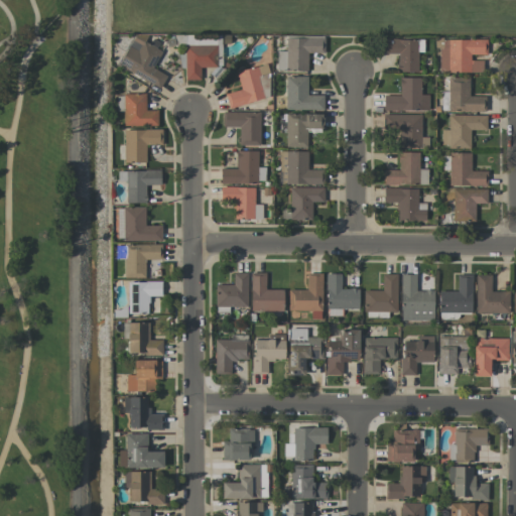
[(118,66),(160,88),(166,76),(152,69),(162,50),(134,35),(118,66)]
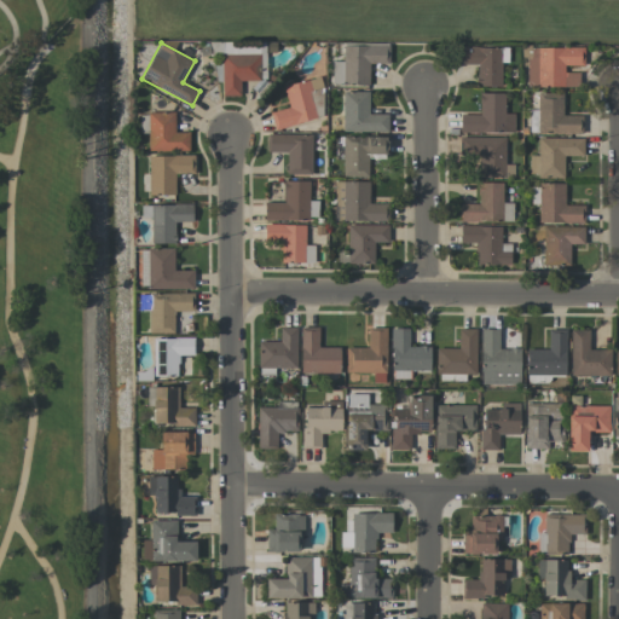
[(265,71),(265,45),(223,46),(223,55),(260,53),(261,71),(265,71)]
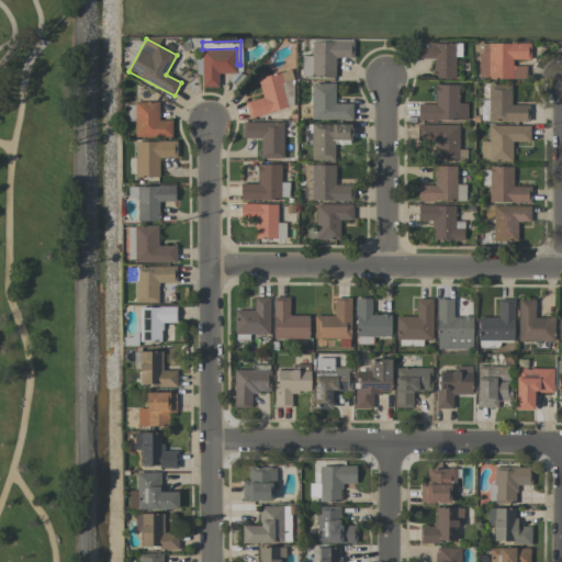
[(461,44),(418,43),(417,58),(434,59),(434,78),(454,79),(456,57),(461,57),(461,44)]
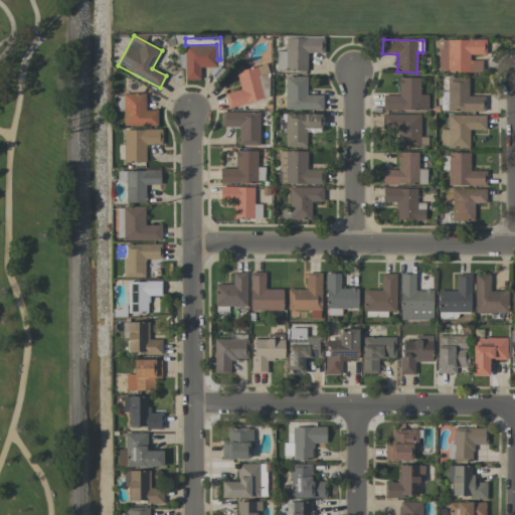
[(486,55),(486,40),(440,39),(439,71),(482,72),(482,60),(470,60),(470,55),(486,55)]
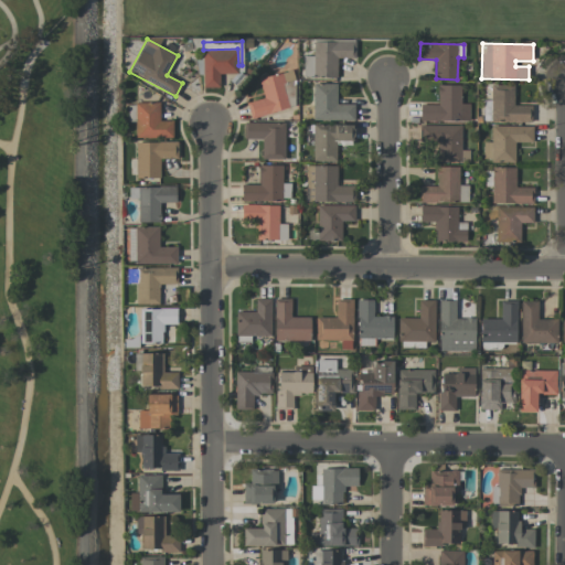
[(237,51),(203,50),(202,87),(219,88),(220,74),(236,74),(237,51)]
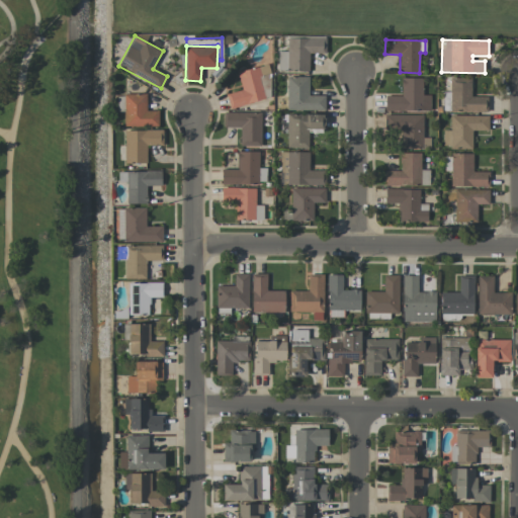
[(274,97),(265,65),(237,72),(242,90),(226,94),(230,108),(274,97)]
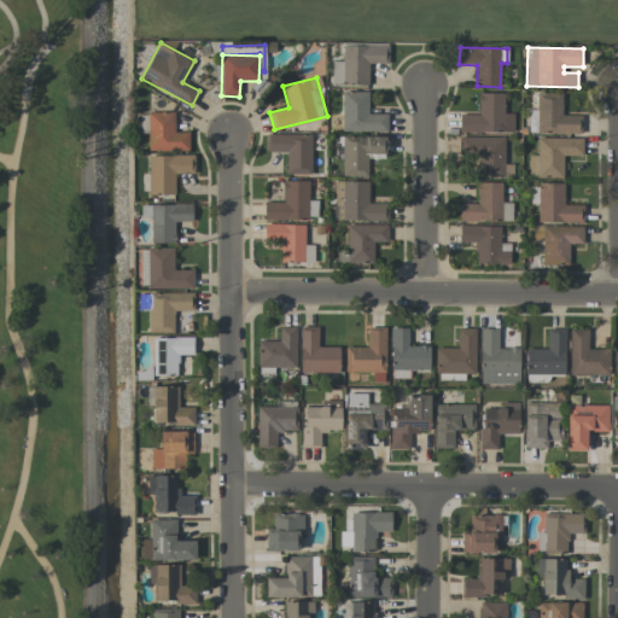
[(388,132),(388,114),(368,114),(368,92),(342,92),(343,132),(388,132)]
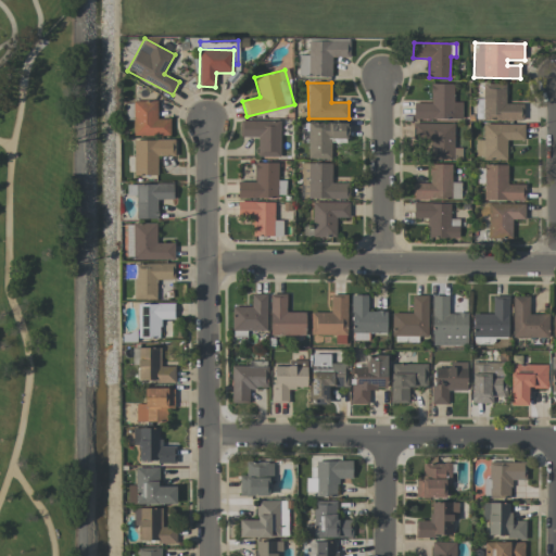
[(414,103),(414,119),(462,119),(462,102),(453,102),(453,84),(430,84),(431,103),(414,103)]
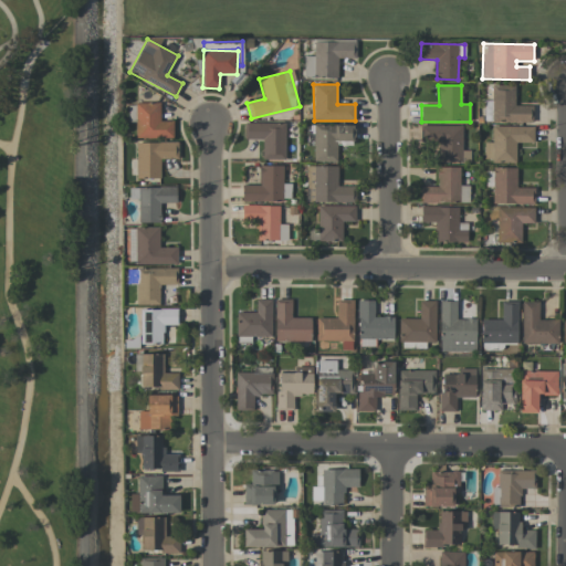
[(532,123),(532,106),(514,105),(514,86),(492,85),(492,122),(532,123)]
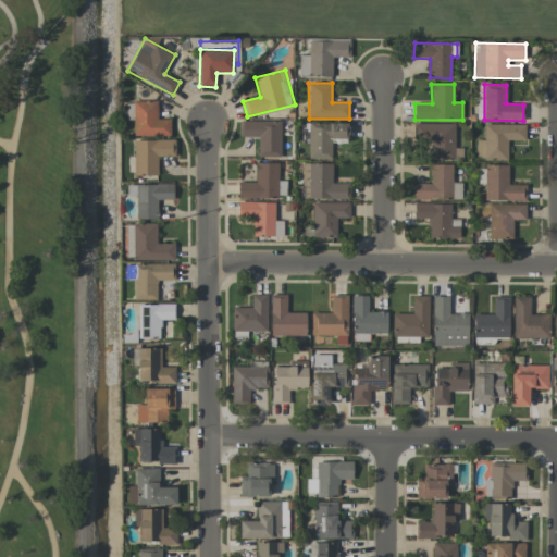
[(170,136),(170,120),(157,120),(157,101),(133,101),(133,137),(170,136)]
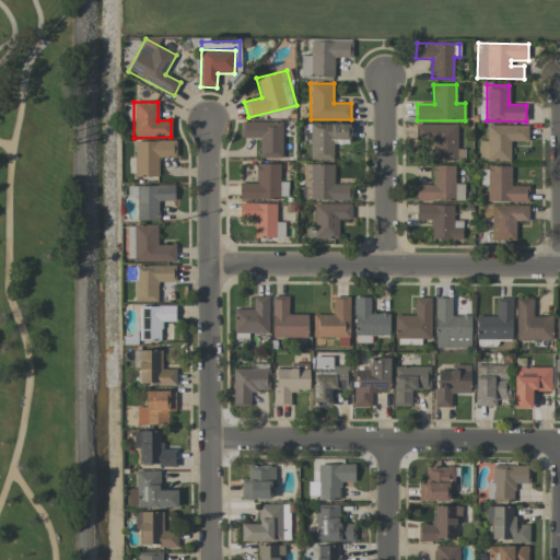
[(282,121),(242,121),(242,138),(259,138),(259,158),(281,159),(282,121)]
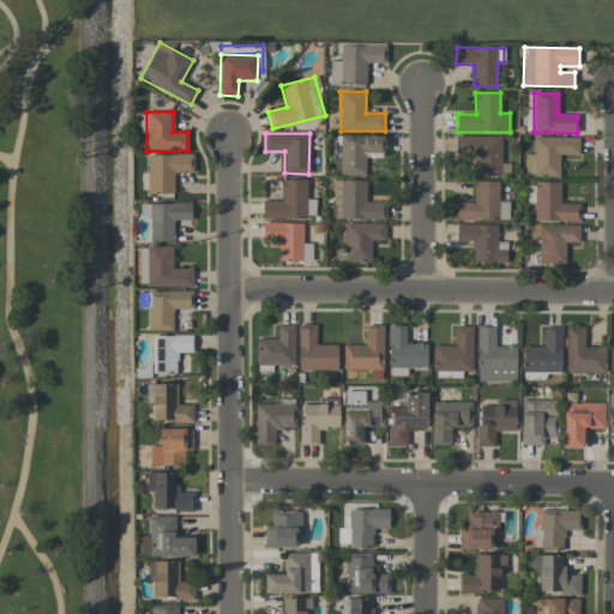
[(339,136),(341,175),(365,175),(365,156),(384,156),(383,136),(339,136)]
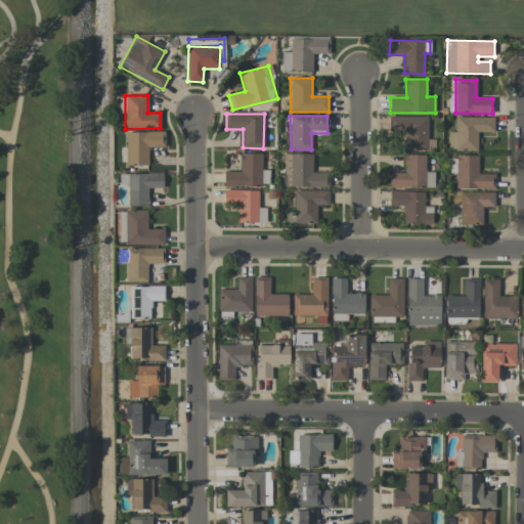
[(427,150),(428,117),(389,116),(389,132),(404,133),(404,149),(427,150)]
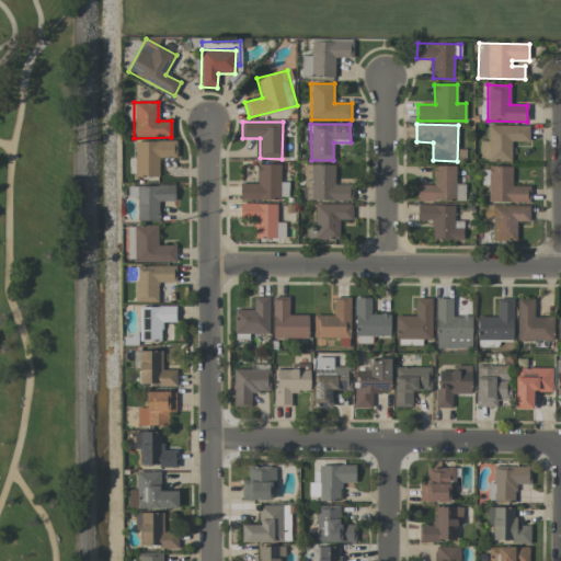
[(528,141),(528,126),(488,125),(488,140),(480,140),(480,160),(511,161),(511,141),(528,141)]
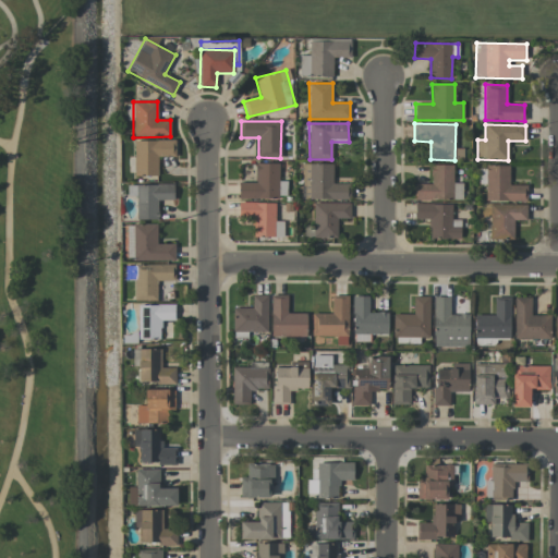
[(174,141),(133,141),(134,177),(158,176),(157,157),(176,157),(174,141)]
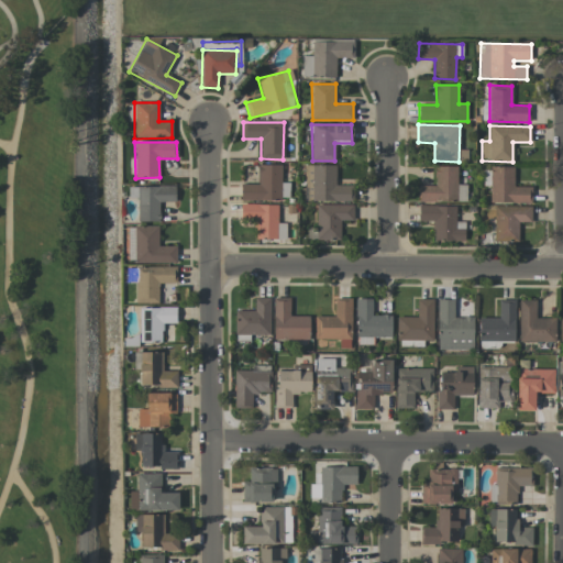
[(240,185),(241,200),(289,199),(289,183),(282,183),(280,164),(257,165),(258,184),(240,185)]
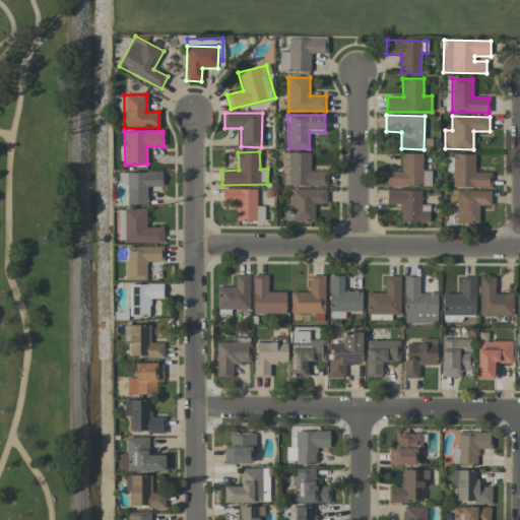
[(310,153),(288,152),(287,186),(325,187),(326,172),(310,171),(310,153)]
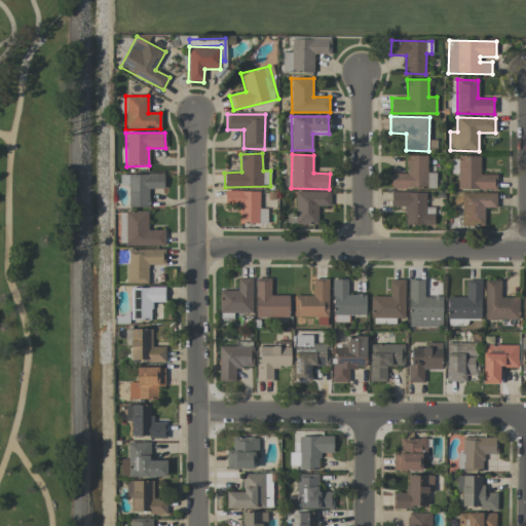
[(426,155),(406,156),(406,174),(391,174),(391,189),(436,188),(435,173),(427,173),(426,155)]
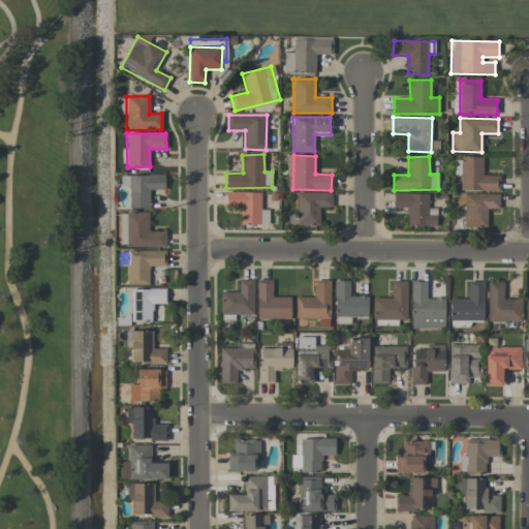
[(460,191),(499,190),(499,176),(483,176),(483,157),(460,157),(460,191)]
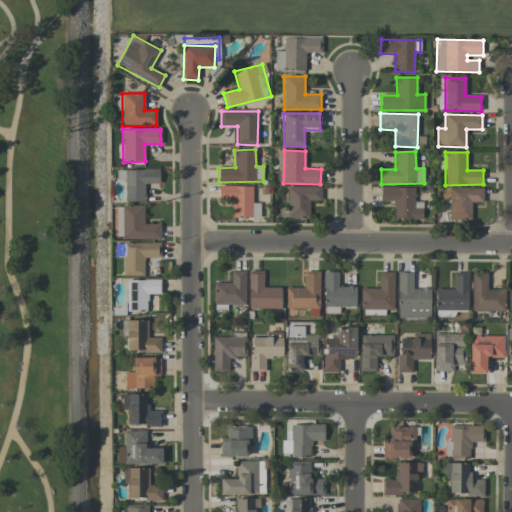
[(125,202),(145,202),(145,184),(159,184),(159,169),(117,169),(117,180),(125,180),(125,202)]
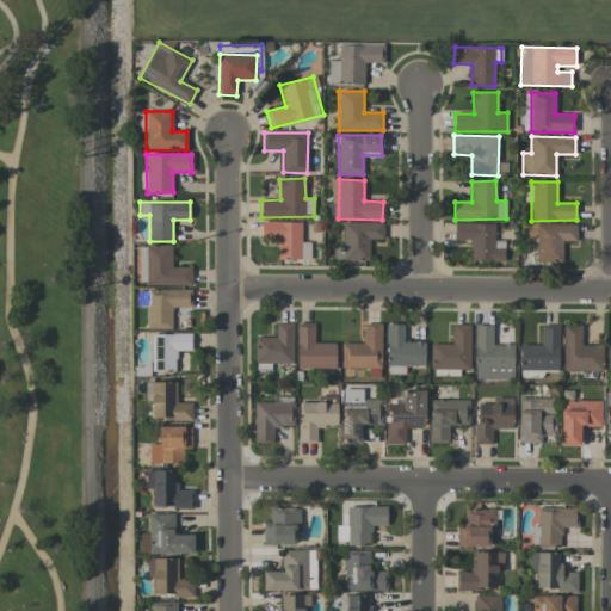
[(301,242),(301,222),(261,222),(260,239),(277,239),(277,259),(309,260),(310,242),(301,242)]
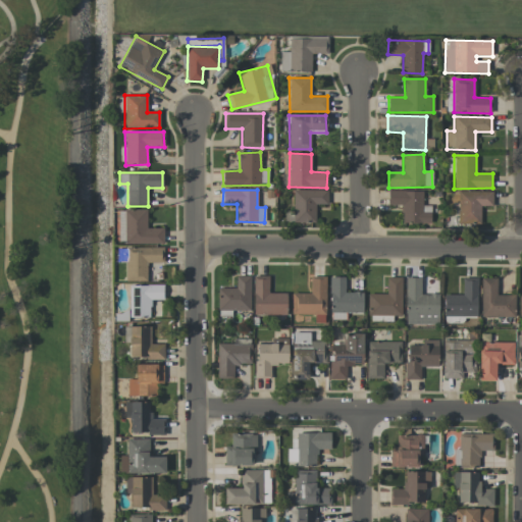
[(327,190),(293,191),(294,222),(315,222),(315,205),(327,204),(327,190)]
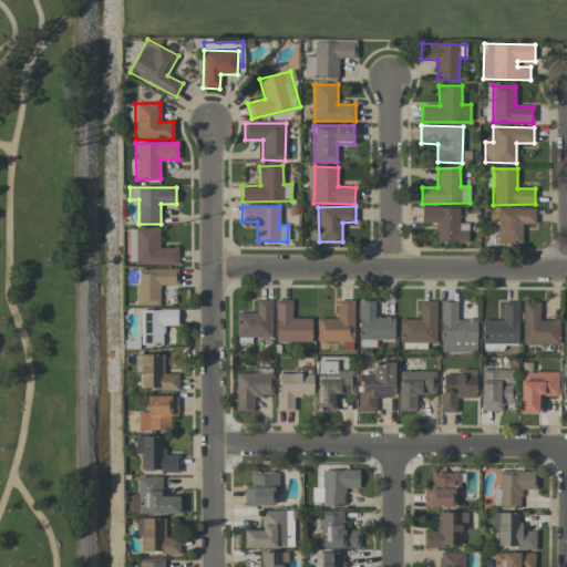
[(467,243),(467,224),(459,223),(459,207),(422,207),(422,223),(436,223),(436,243),(467,243)]
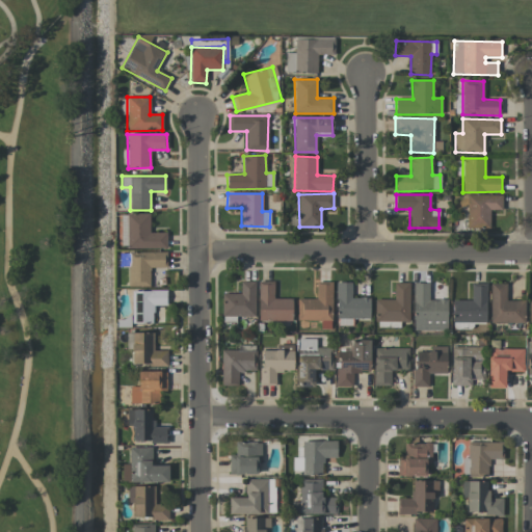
[(468,228),(489,228),(489,210),(502,210),(502,194),(467,195),(468,228)]
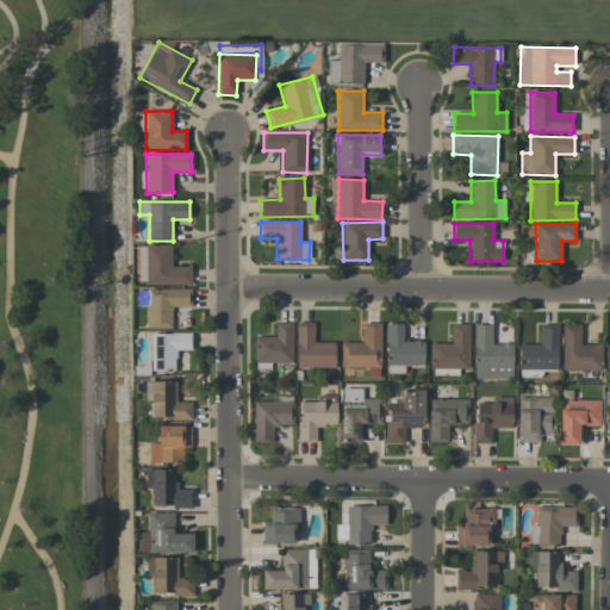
[(145,285),(191,284),(191,266),(172,267),(172,244),(144,246),(145,285)]
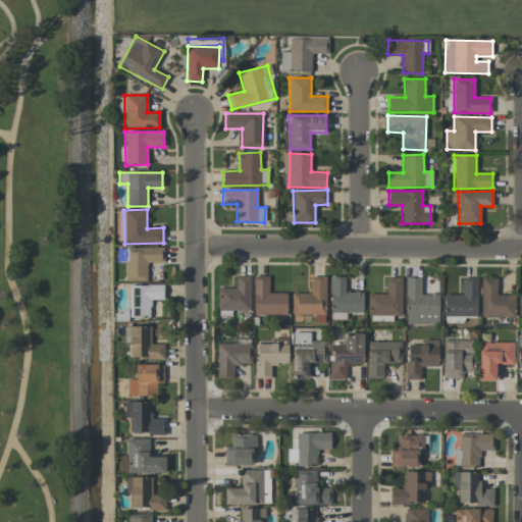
[(163,247),(125,248),(126,281),(147,281),(146,263),(163,262),(163,247)]
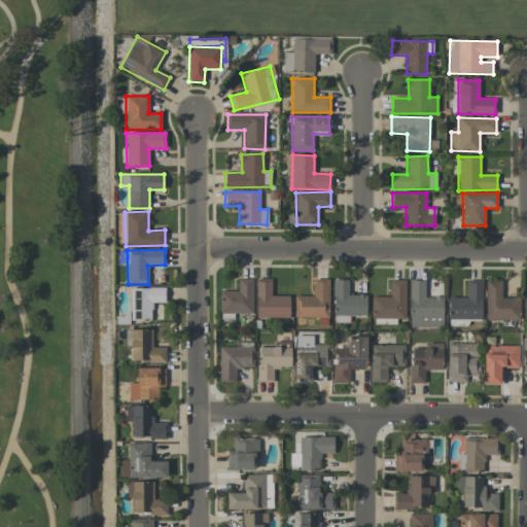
[(253,313),(252,279),(238,279),(238,290),(219,291),(220,314),(253,313)]
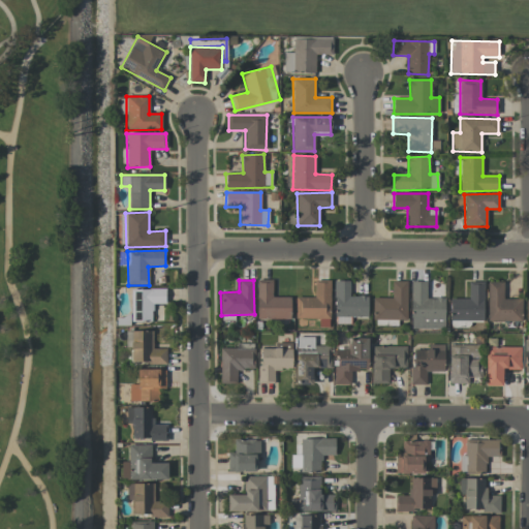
[(290,298),(272,297),(273,280),(257,280),(256,318),(290,319),(290,298)]
